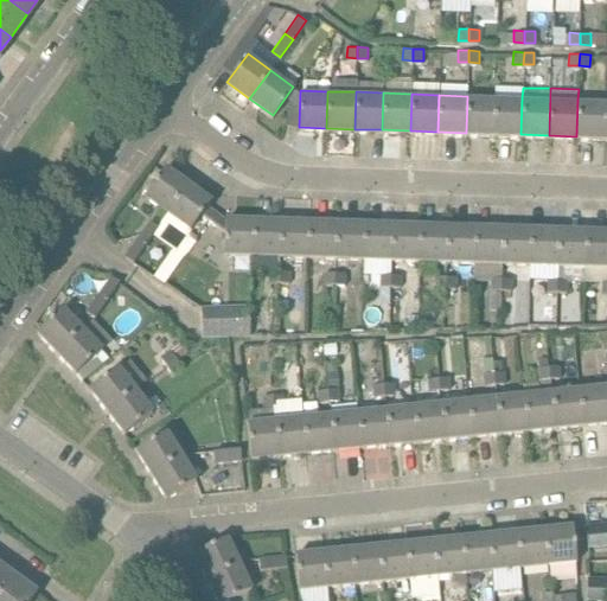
[(466,133),(493,134),(494,97),(467,96),(466,133)]
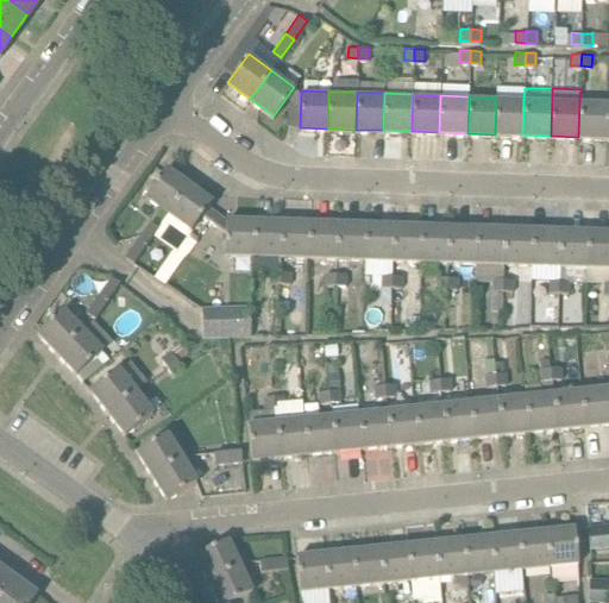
[(495,134),(522,134),(523,98),(496,98),(495,134)]
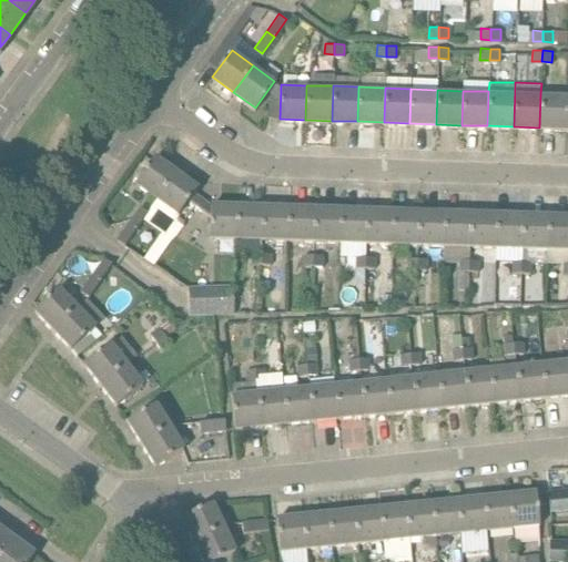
[(539,128),(566,129),(567,94),(540,93),(539,128)]
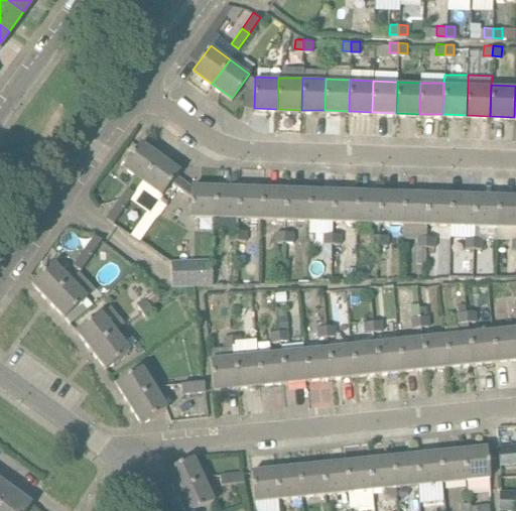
[(123,165),(142,179),(160,155),(140,141),(123,165)]
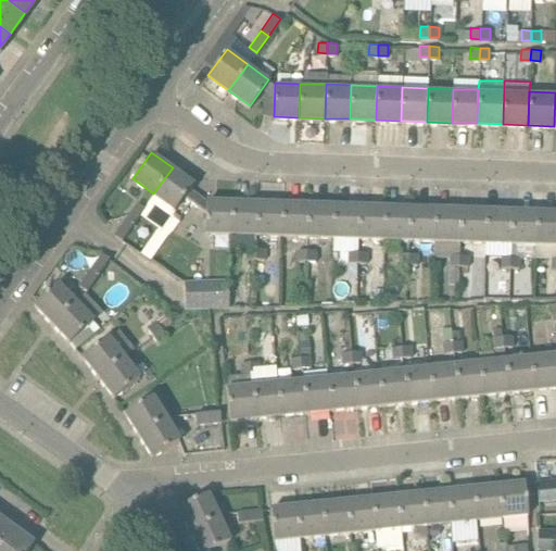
[(185,193),(190,187),(193,183),(173,167),(153,193),(175,209),(185,193)]
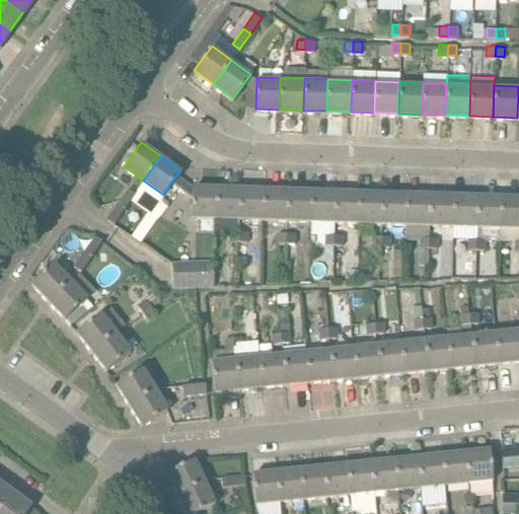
[(192,216),(215,217),(216,187),(193,186),(177,174),(172,180),(192,195),(192,216)]
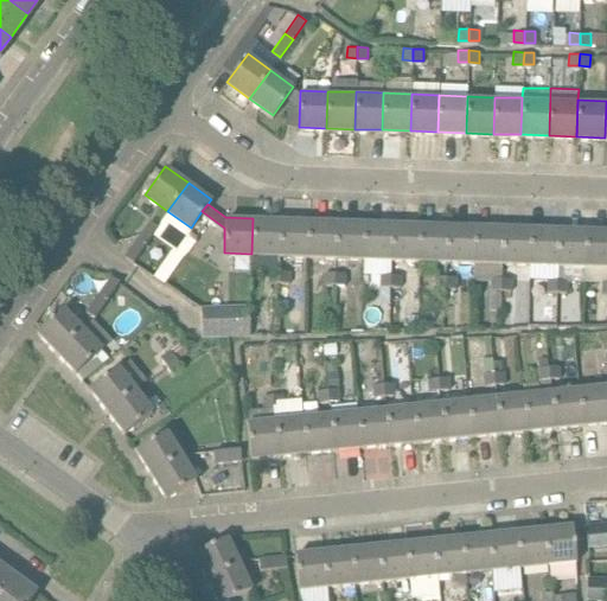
[(136,236),(146,242),(158,224),(149,218),(136,236)]
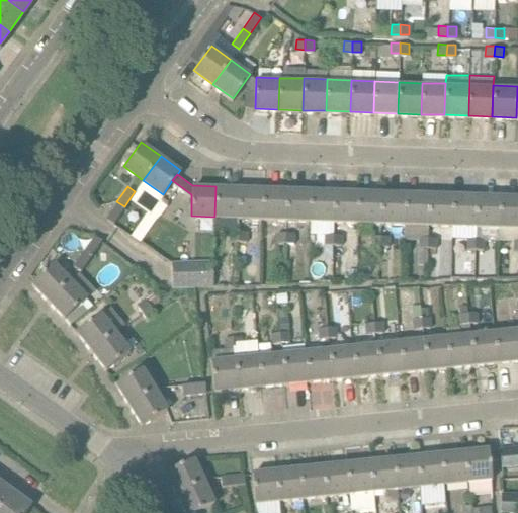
[(214,217),(239,217),(240,187),(216,186),(214,217)]
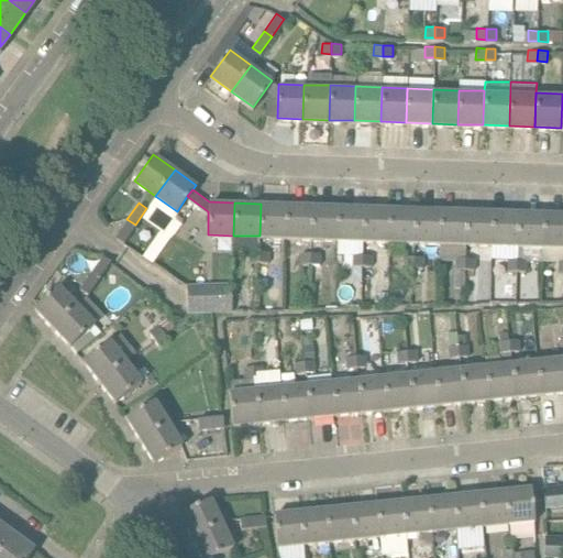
[(260,236),(285,237),(286,204),(261,204),(260,236)]
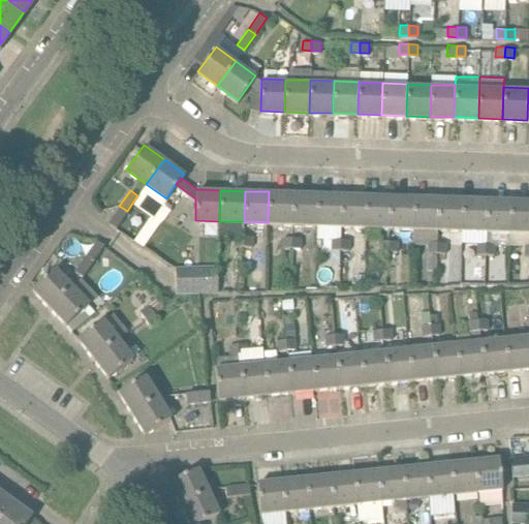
[(268,222),(292,223),(293,192),(269,191),(268,222)]
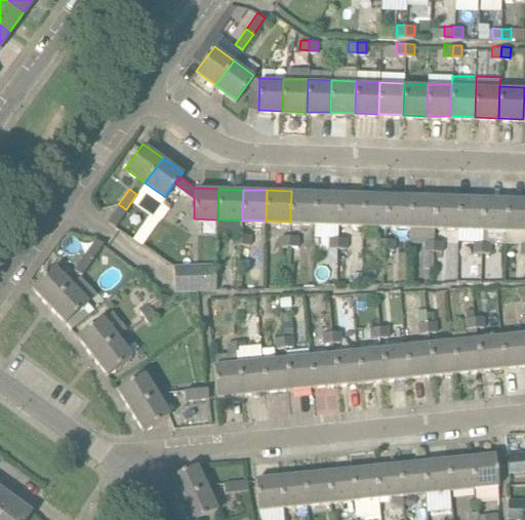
[(290,222),(314,223),(315,192),(291,191),(290,222)]
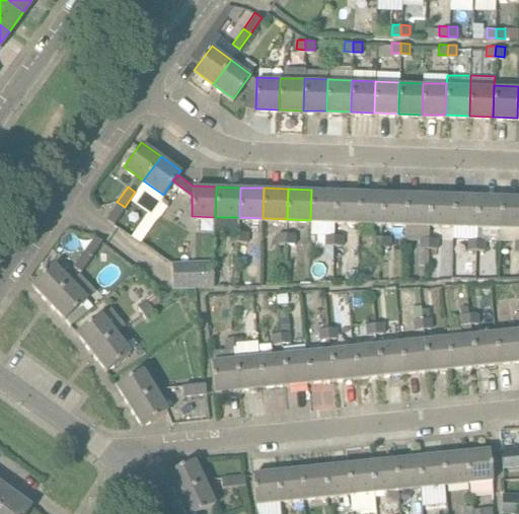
[(310,220),(335,220),(336,191),(311,190),(310,220)]
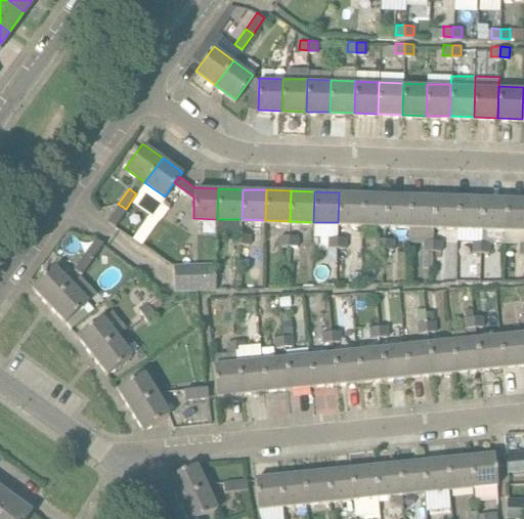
[(338,222),(361,223),(362,192),(339,192),(338,222)]
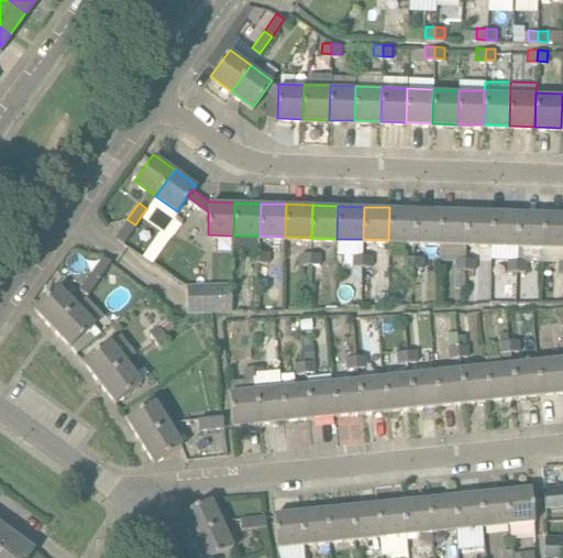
[(388,240),(403,241),(415,240),(415,208),(389,207),(388,240)]
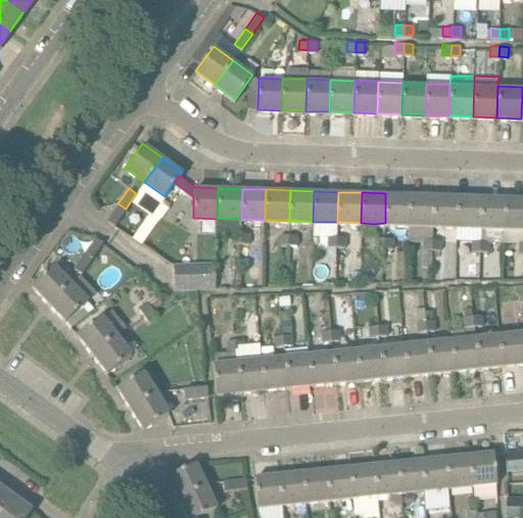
[(385,193),(385,223),(409,224),(410,194),(385,193)]
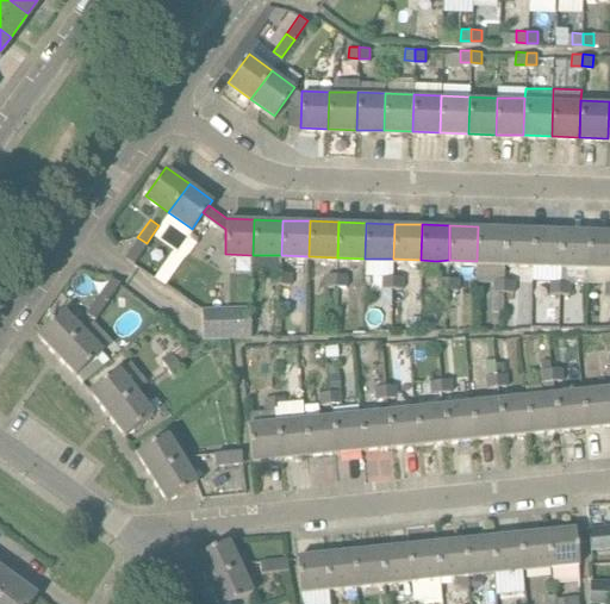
[(477,279),(493,280),(493,276),(504,278),(505,262),(505,228),(478,226),(477,261),(477,279)]
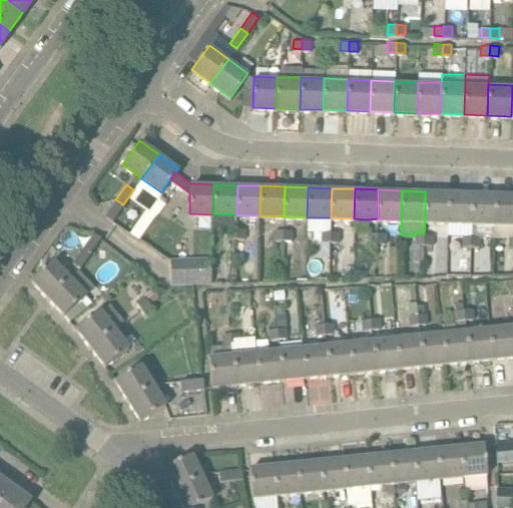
[(425,220),(448,221),(449,191),(425,191),(425,220)]
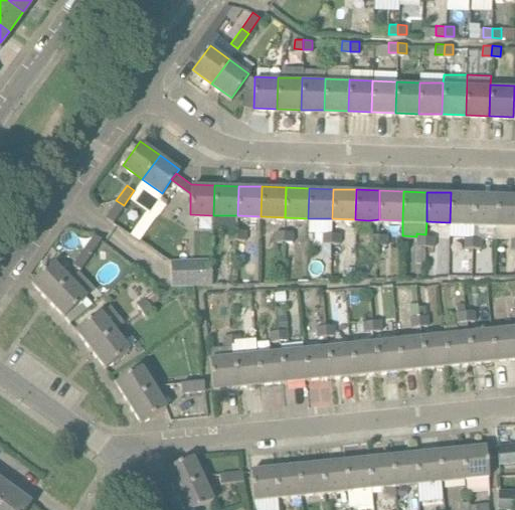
[(450,222),(473,223),(474,193),(451,192),(450,222)]
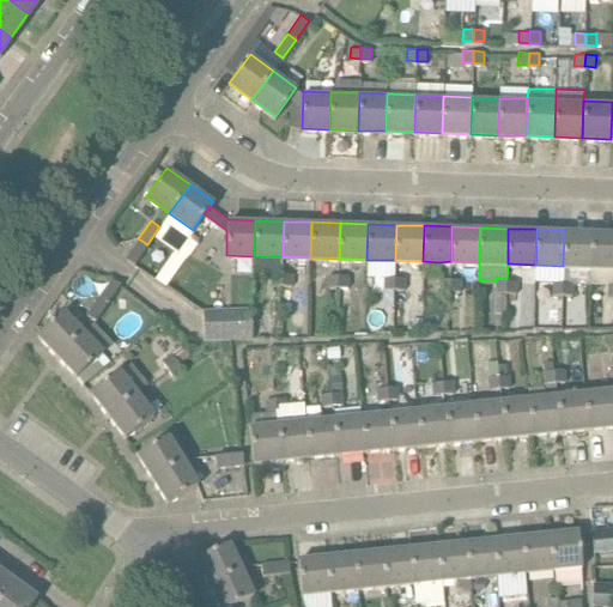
[(564,266),(563,280),(574,280),(574,281),(590,281),(590,267),(592,267),(593,231),(564,230),(563,266),(564,266)]
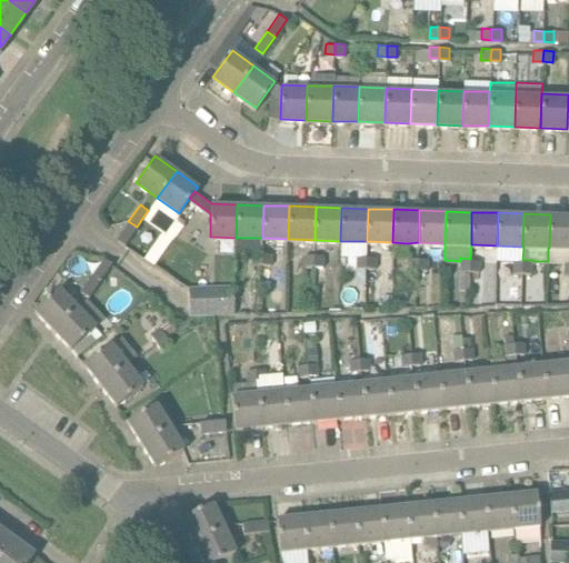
[(549,248),(568,248),(568,214),(550,214),(549,248)]
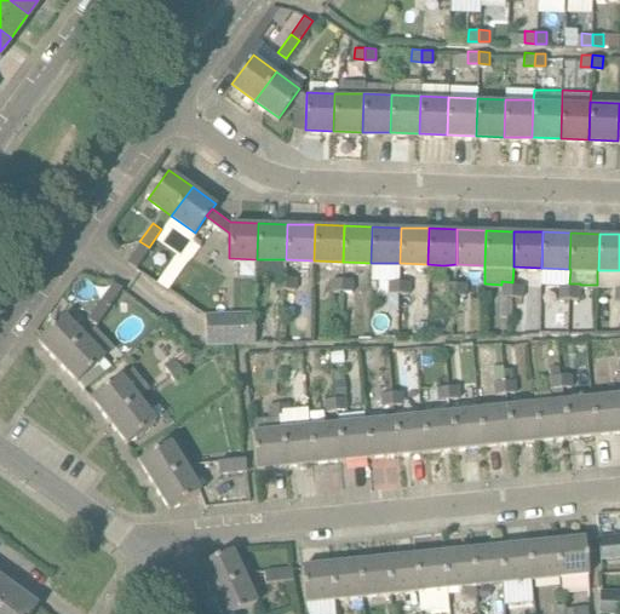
[(149,247),(139,241),(127,259),(136,265),(149,247)]
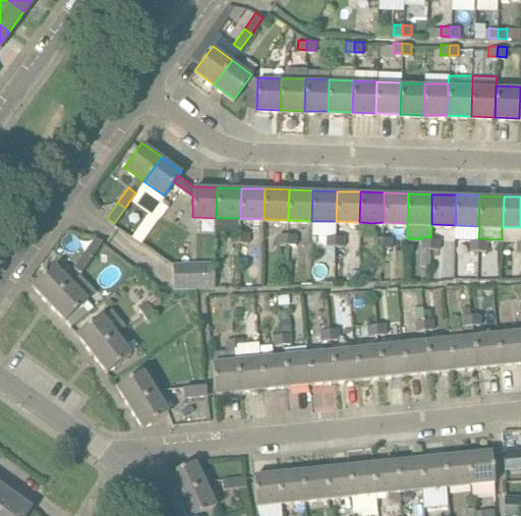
[(231,230),(231,239),(240,239),(240,230),(231,230)]
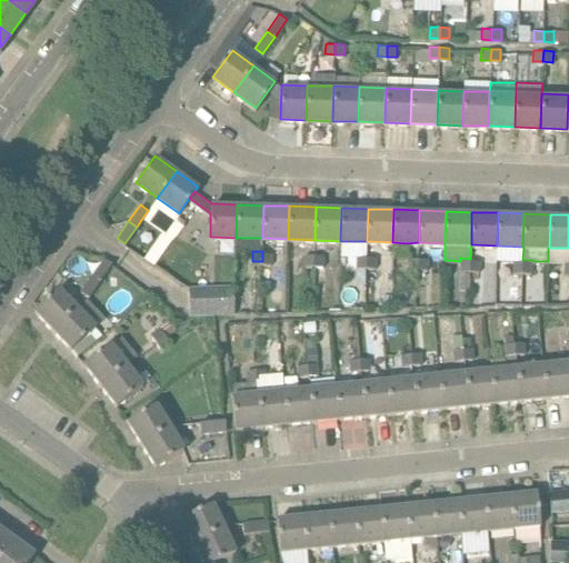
[(262,261),(272,261),(272,252),(262,251),(262,261)]
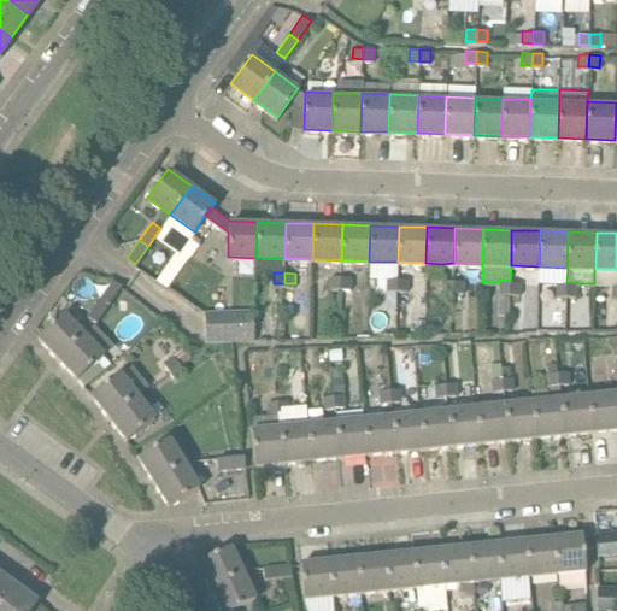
[(329,275),(329,286),(341,286),(341,275),(329,275)]
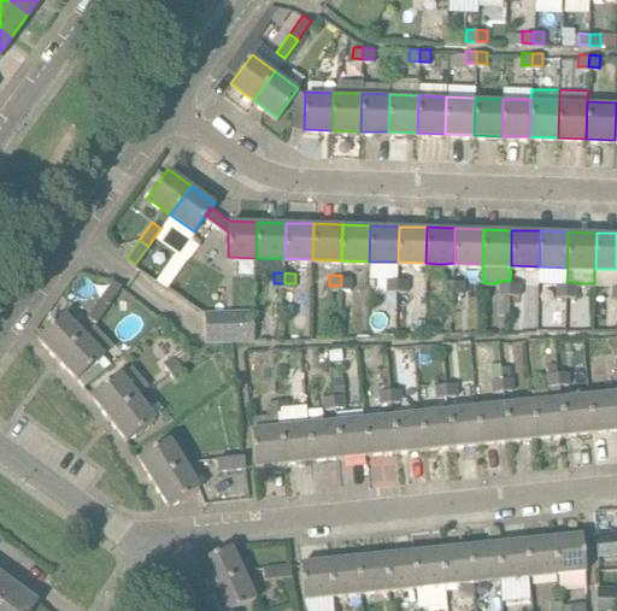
[(340,312),(353,313),(354,287),(351,287),(351,275),(341,275),(341,286),(340,312)]
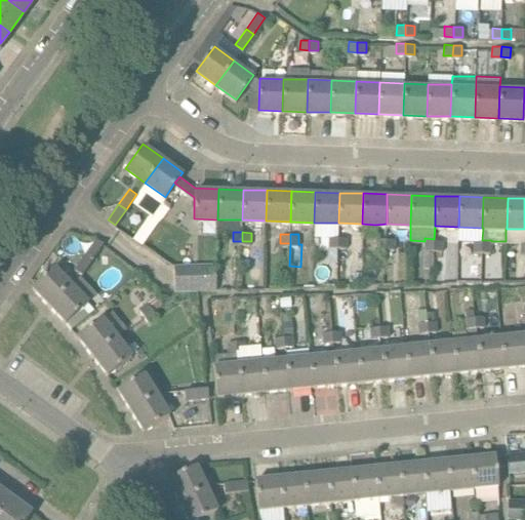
[(328,245),(337,246),(337,236),(328,235),(328,245)]
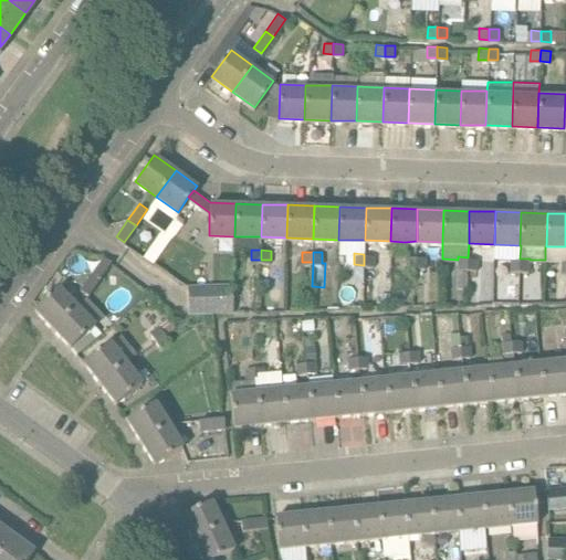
[(364,254),(364,265),(374,265),(374,254),(364,254)]
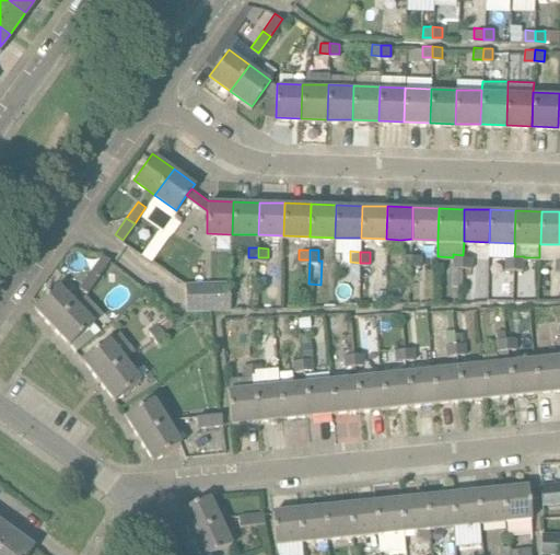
[(90,269),(98,275),(111,258),(102,253),(90,269)]
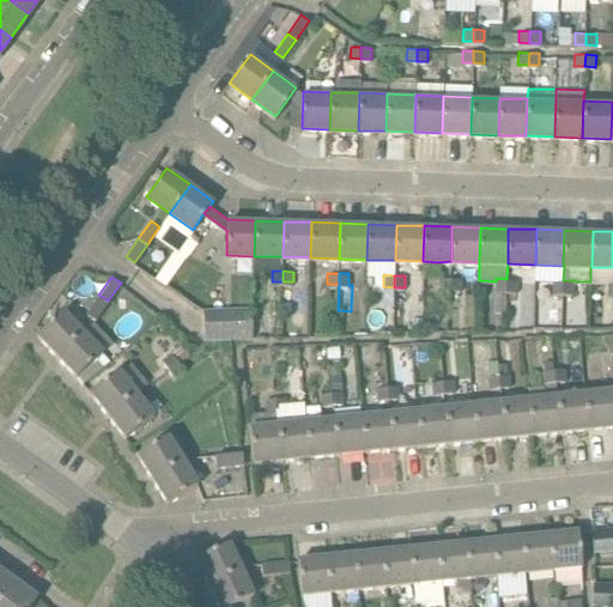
[(439,289),(450,289),(450,277),(441,277),(439,289)]
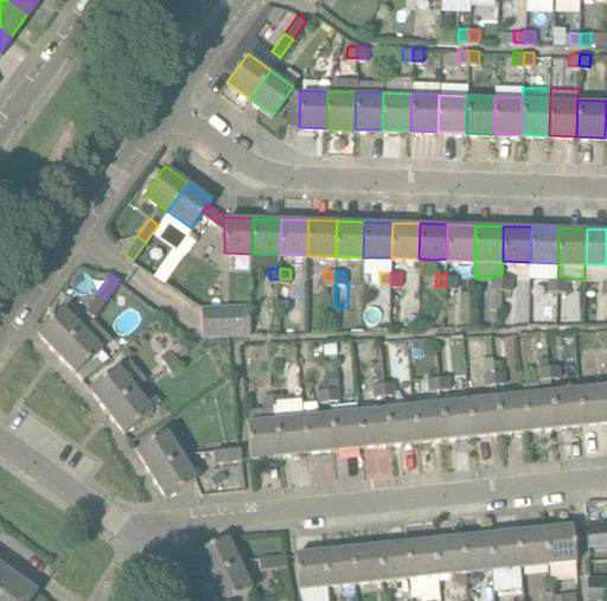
[(446,274),(446,286),(457,286),(457,277),(457,274),(446,274)]
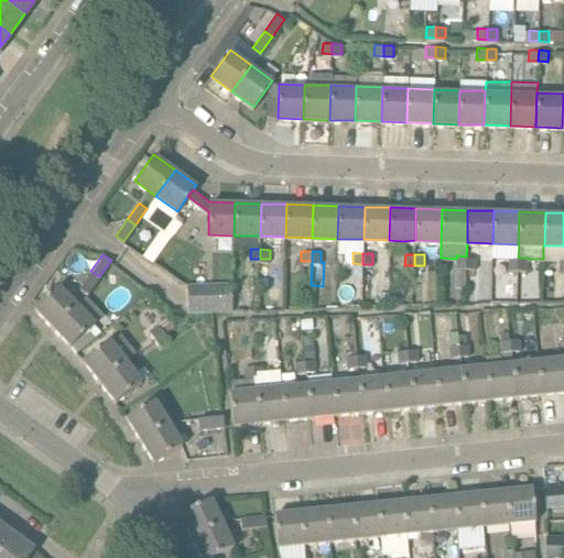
[(456,259),(456,267),(466,267),(466,256),(456,255),(456,259)]
